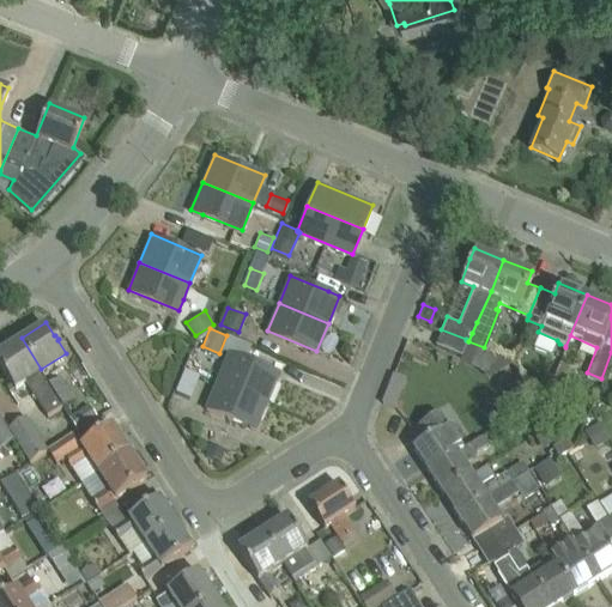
[(466,339),(441,329),(436,343),(461,352),(466,340),(466,339)]
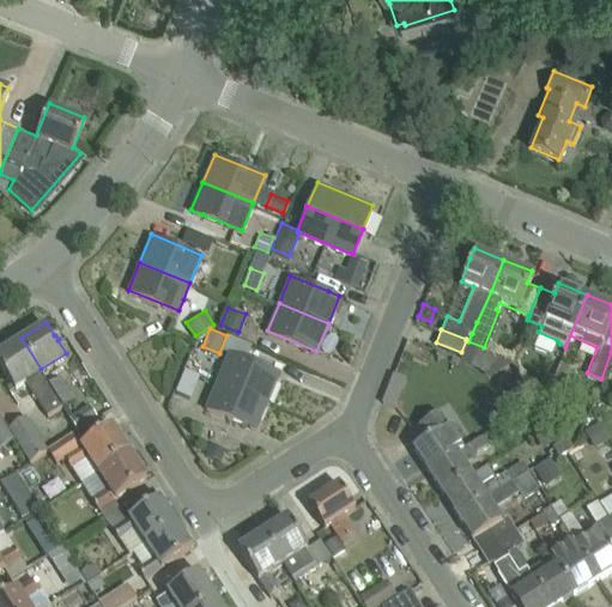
[(46,413),(61,404),(48,381),(47,381),(40,370),(41,369),(22,338),(0,351),(0,364),(4,369),(2,369),(5,374),(6,372),(14,386),(24,380),(46,413)]
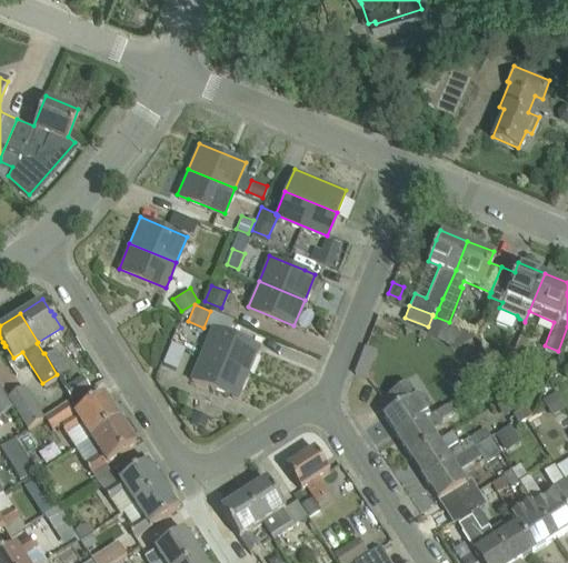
[(445,333),(449,322),(435,317),(432,315),(428,327),(445,333)]
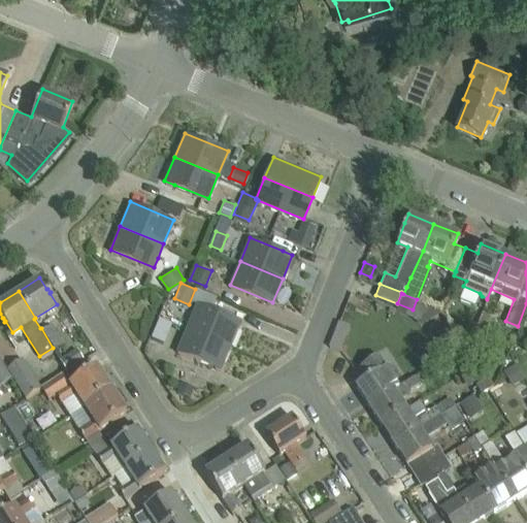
[(187,326),(230,344),(240,320),(196,302),(187,326)]
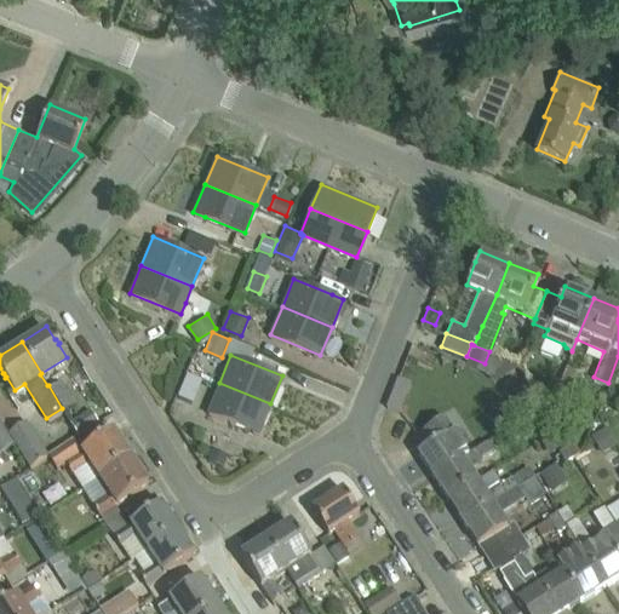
[(618,356),(608,383),(609,383),(618,362),(618,356)]
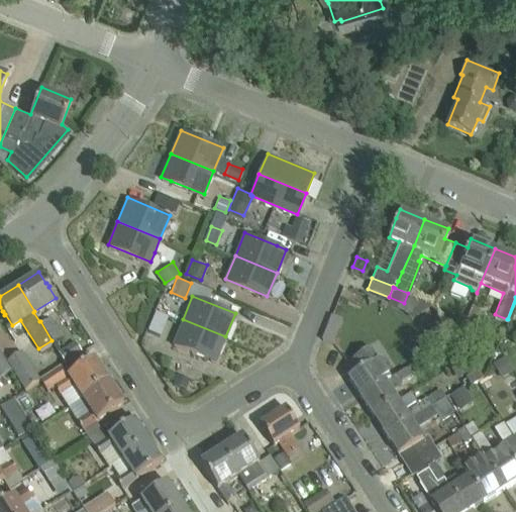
[(476,320),(481,307),(472,304),(467,317),(476,320)]
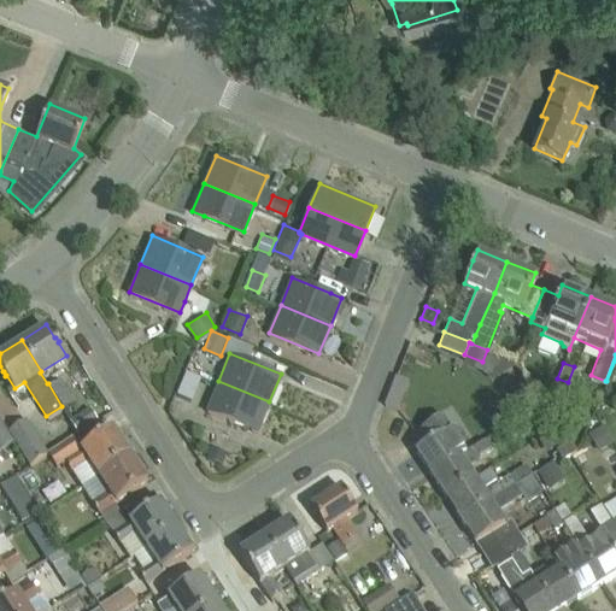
[(383,401),(385,403),(397,407),(409,379),(396,372),(383,401)]
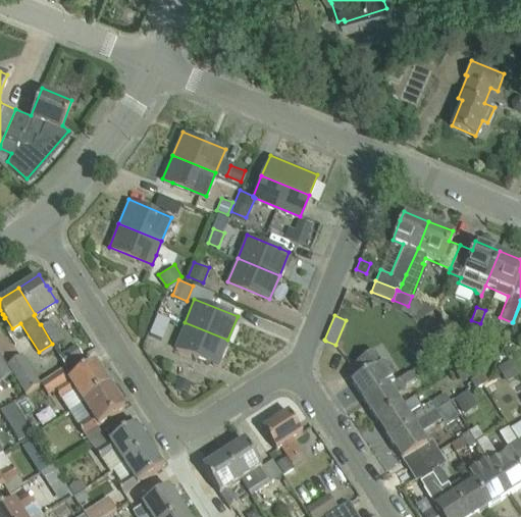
[(41,324),(52,344),(61,338),(50,318),(41,324)]
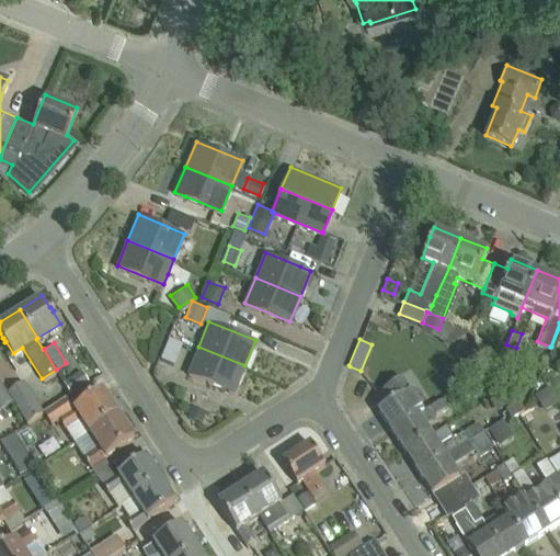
[(233,390),(244,365),(198,347),(187,372),(233,390)]
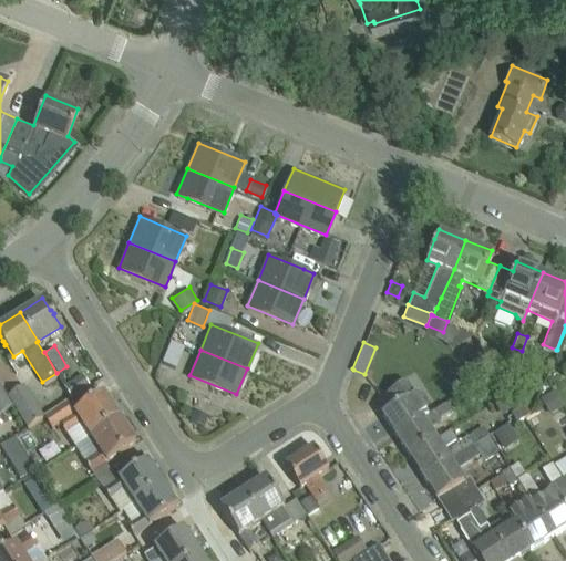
[(471,377),(491,365),(483,352),(462,364),(471,377)]
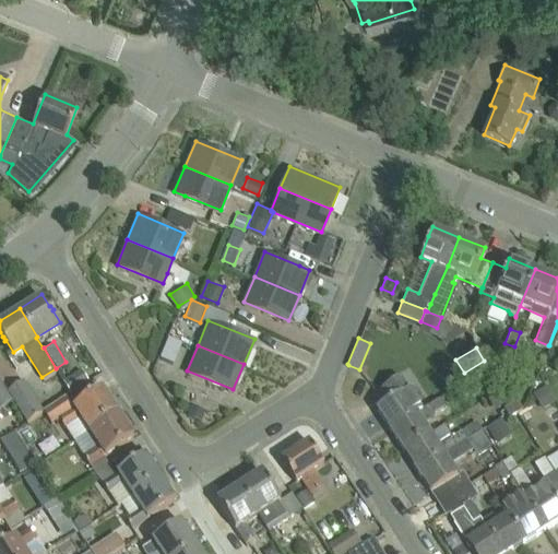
[(62,379),(70,390),(88,378),(81,367),(62,379)]
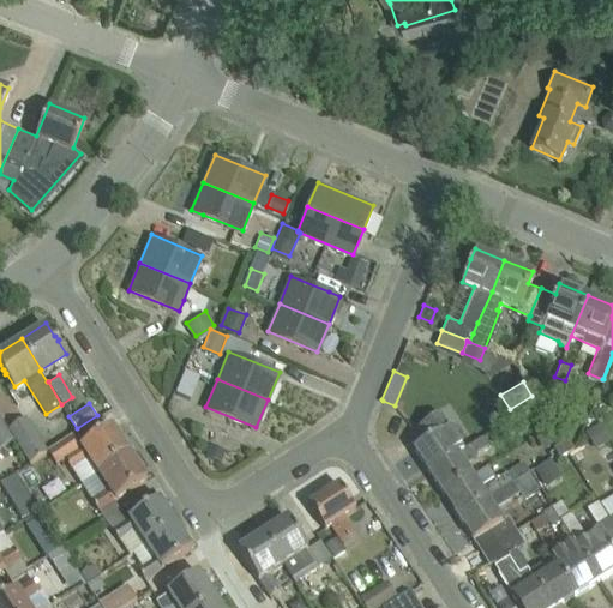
[(428,469),(438,463),(463,446),(439,410),(413,427),(421,440),(413,446),(428,469)]
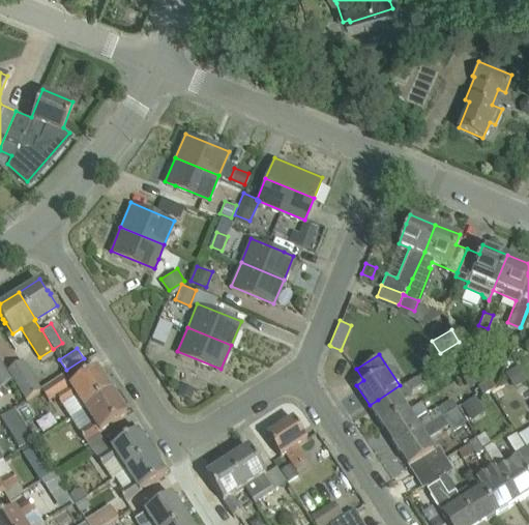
[(0,382),(10,376),(6,369),(0,359),(0,382)]
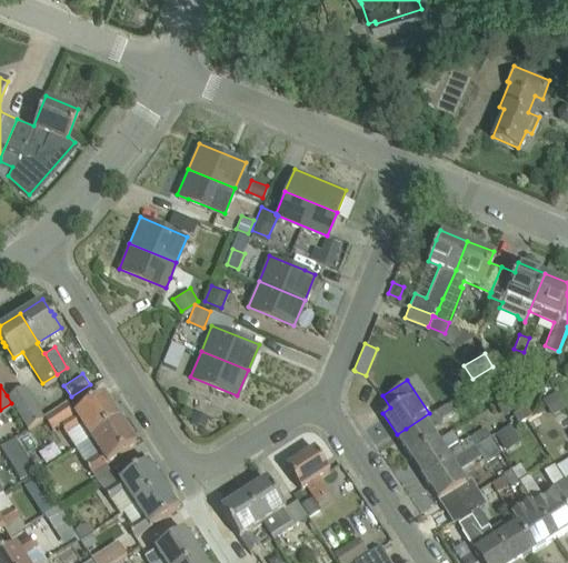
[(7,395),(11,403),(27,425),(41,415),(22,385),(7,395)]
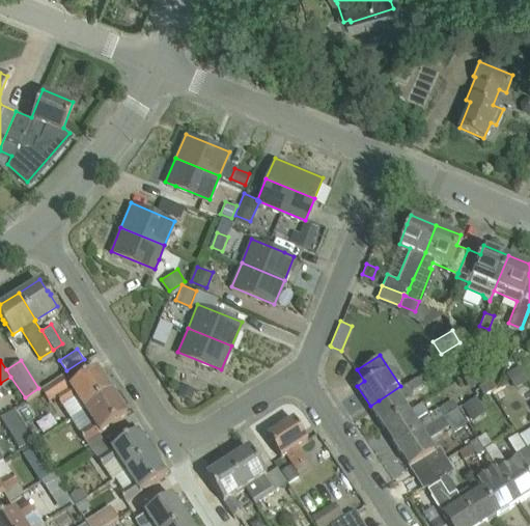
[(526,379),(517,364),(505,371),(514,386),(526,379)]
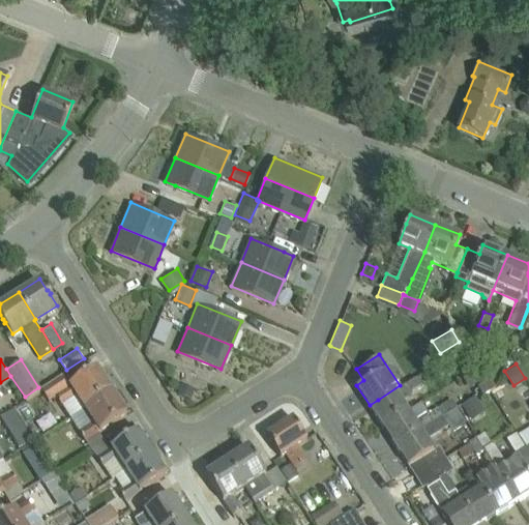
[(96,367),(69,384),(62,373),(39,387),(49,400),(56,396),(61,403),(75,394),(84,407),(111,389),(96,367)]
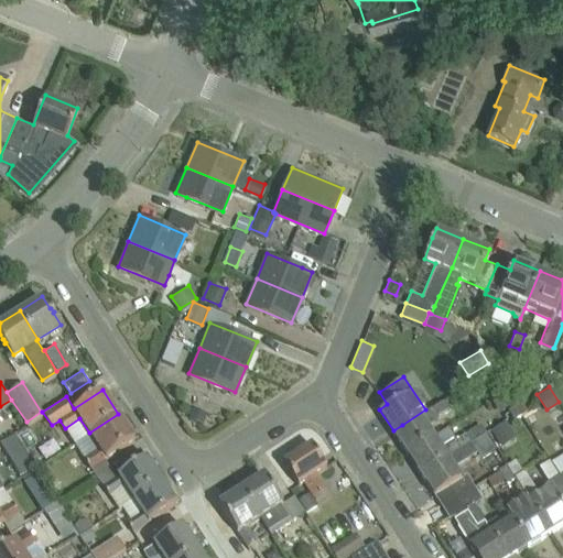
[(504,390),(490,398),(498,409),(511,402),(504,390)]
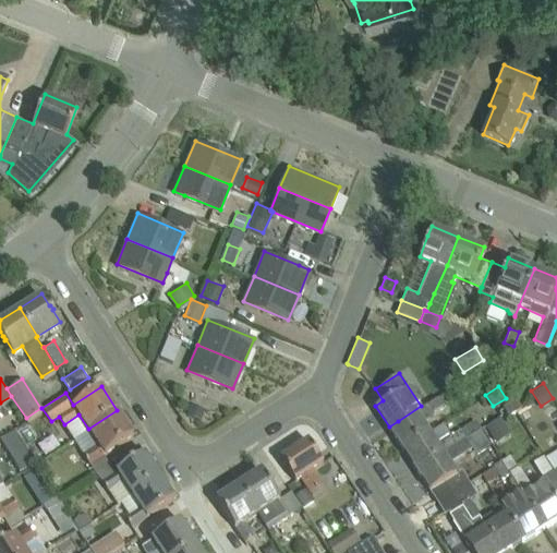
[(402,447),(412,441),(428,430),(422,420),(433,412),(432,411),(443,404),(438,395),(421,406),(398,421),(389,427),(402,447)]
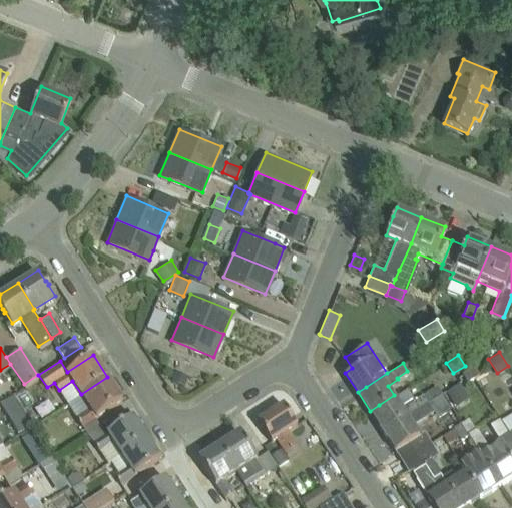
[(467,380),(473,376),(480,372),(474,364),(468,368),(462,371),(467,380)]
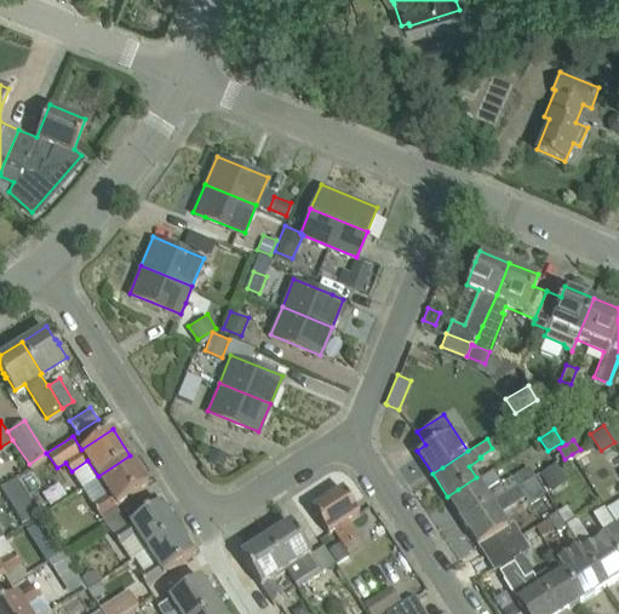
[(222,464),(225,452),(212,447),(207,458),(222,464)]
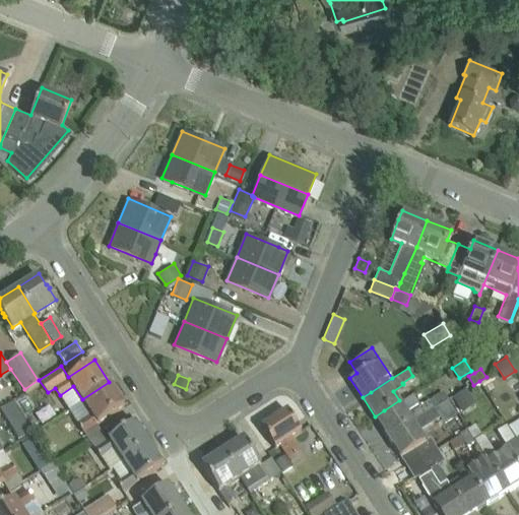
[(76,421),(82,431),(124,403),(109,382),(82,399),(90,411),(76,421)]
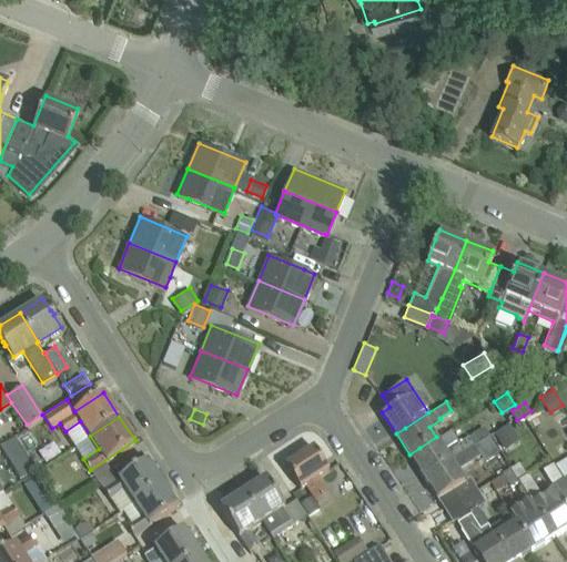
[(494,430),(504,448),(519,438),(508,421),(494,430)]
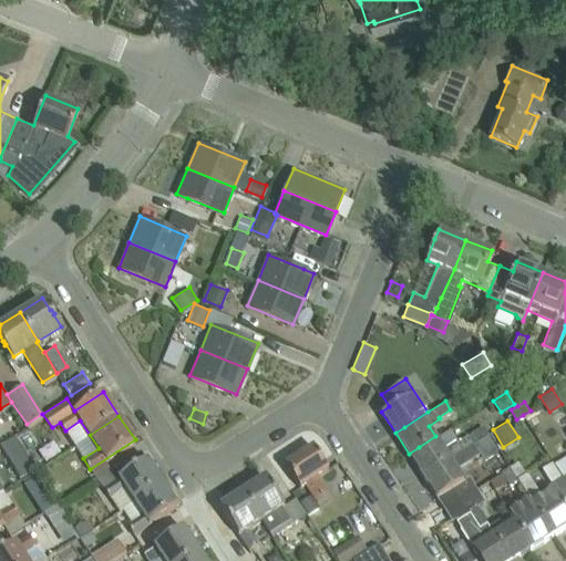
[(472,432),(477,439),(487,433),(482,424),(472,432)]
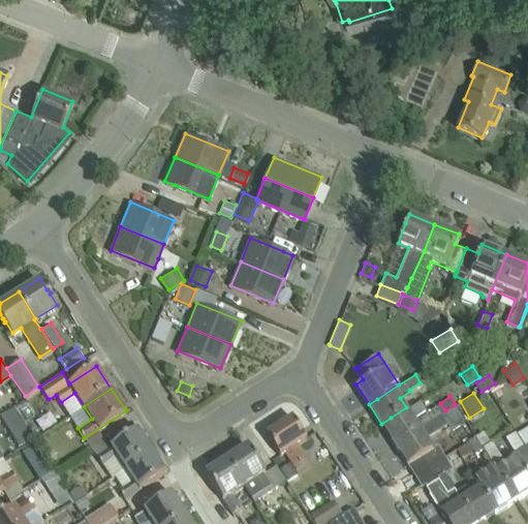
[(394,442),(403,437),(432,419),(441,412),(436,405),(426,412),(424,410),(412,418),(406,407),(391,418),(381,424),(394,442)]
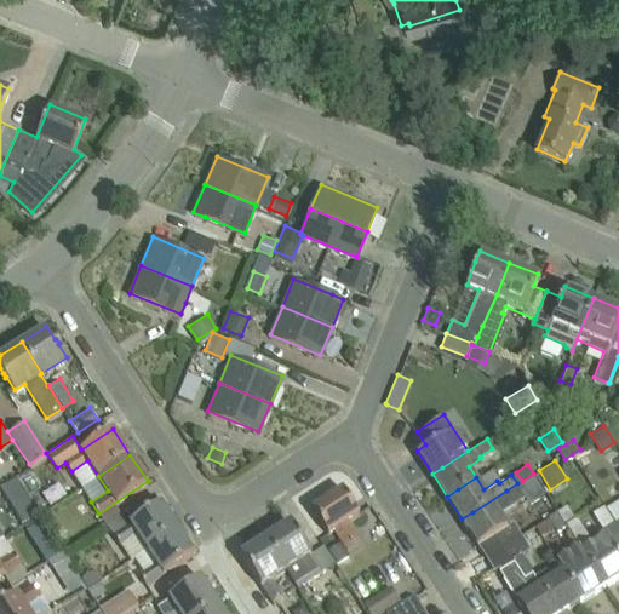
[(486,555),(496,549),(511,539),(521,533),(513,520),(506,523),(498,511),(523,494),(517,483),(506,491),(473,512),(462,518),(486,555)]
